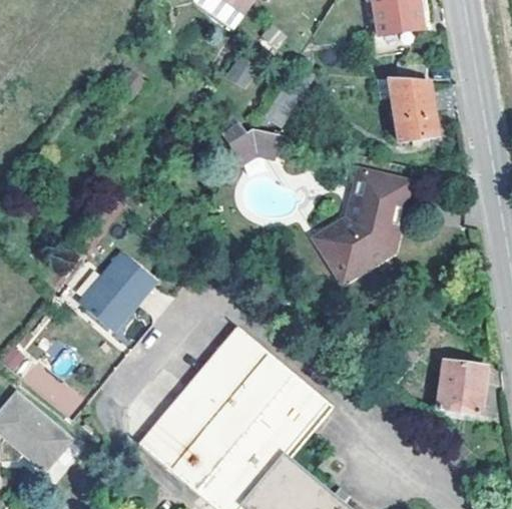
[(237,23),(243,14),(224,0),(190,0),(233,29),(237,23)]
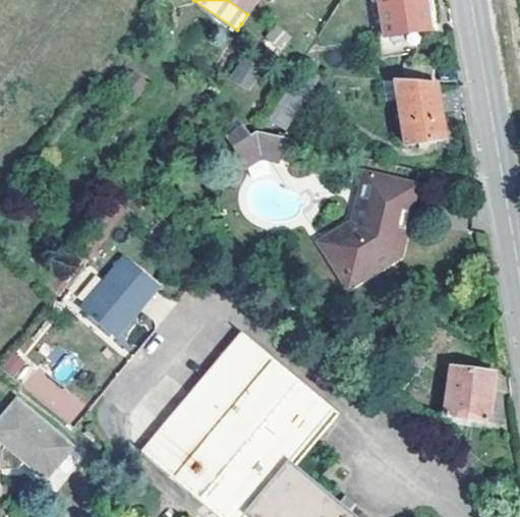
[(228,0),(247,14),(256,0),(228,0)]
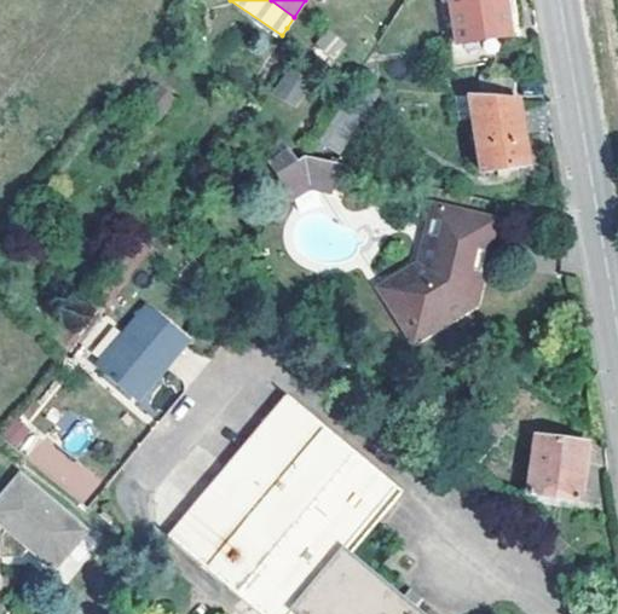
[(448,18),(451,44),(490,36),(509,33),(503,0),(446,0),(446,1),(434,4),(438,21),(448,18)]
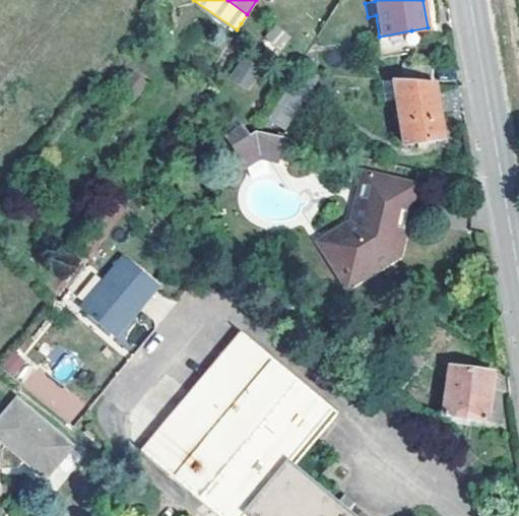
[(279,49),(290,31),(273,20),(261,39),(279,49)]
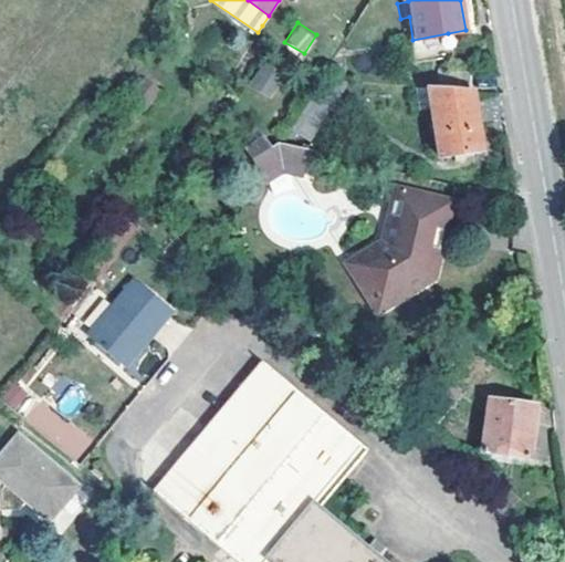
[(451,53),(448,33),(412,40),(408,40),(411,60),(451,53)]
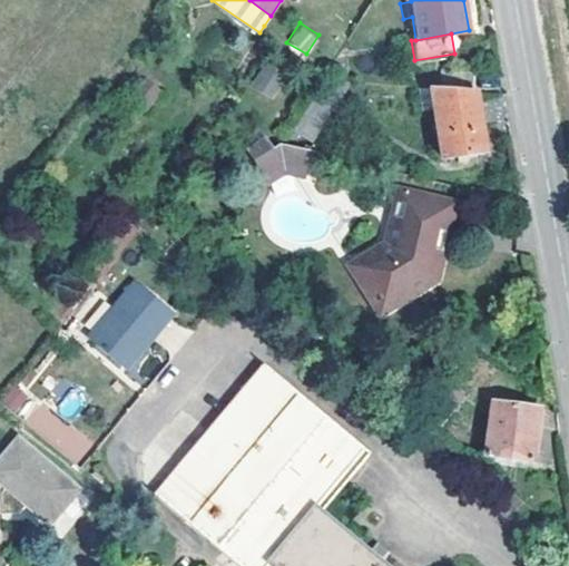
[(247,80),(270,96),(287,72),(265,57),(247,80)]
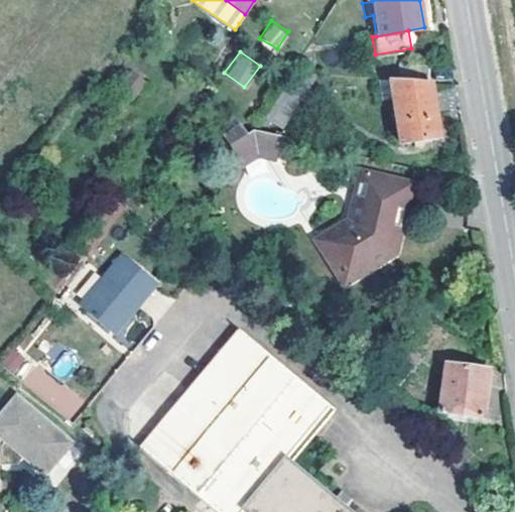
[(397,77),(426,80),(428,60),(399,56),(397,77)]
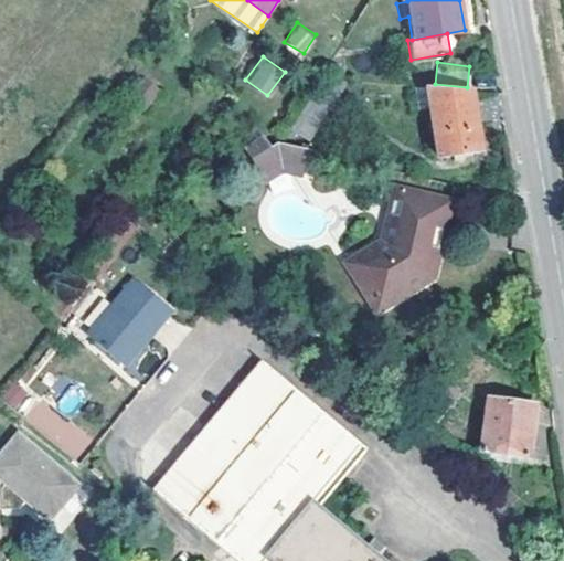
[(350,78),(323,76),(289,131),(307,141),(350,78)]
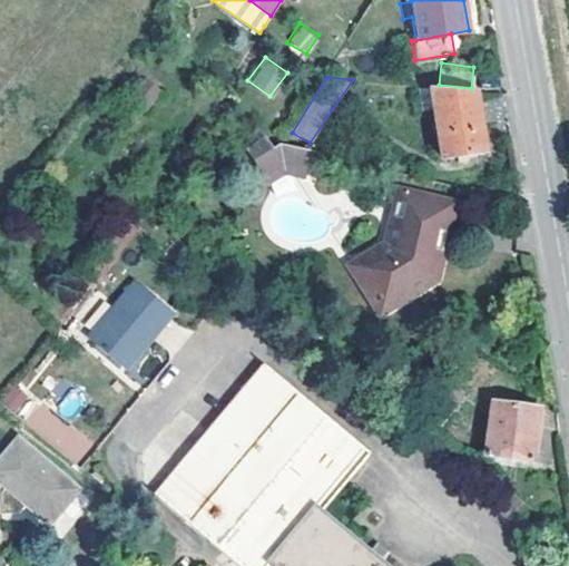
[(474,87),(471,88),(439,85),(429,85),(441,160),(484,153),(474,87)]
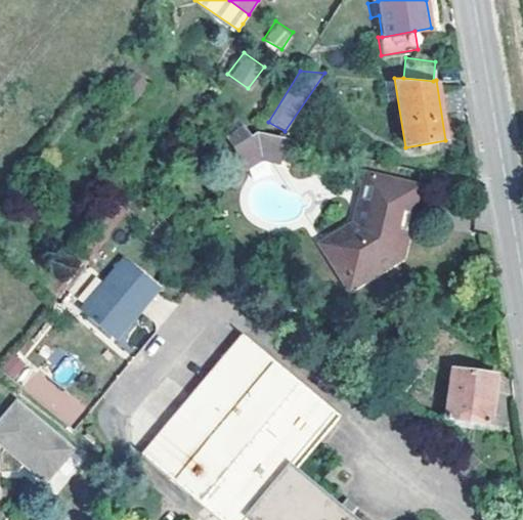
[(281,164),(289,135),(234,121),(227,150),(281,164)]
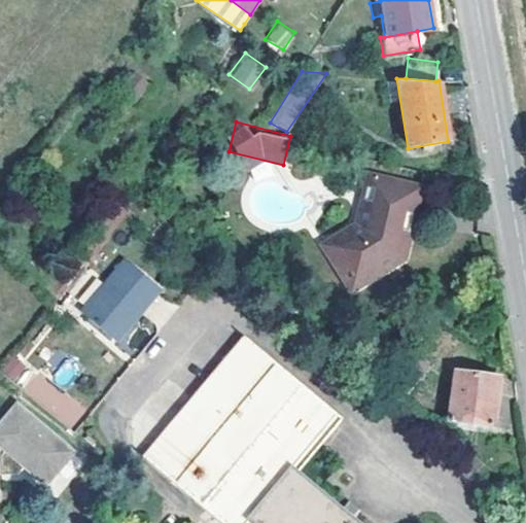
[(348,289),(400,259),(392,257),(402,219),(411,221),(418,192),(371,177),(358,227),(321,247),(348,289)]
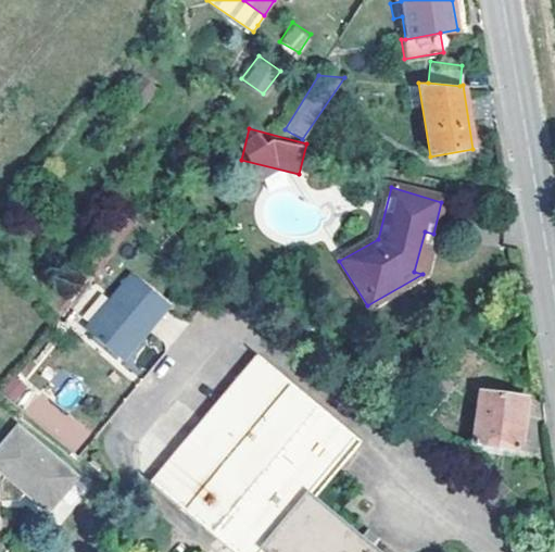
[(414,272),(423,274),(433,234),(425,231),(414,272)]
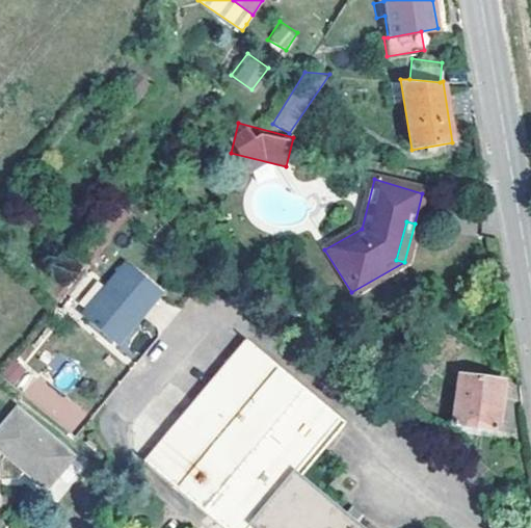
[(80,317),(108,340),(115,346),(159,293),(151,287),(123,264),(80,317)]
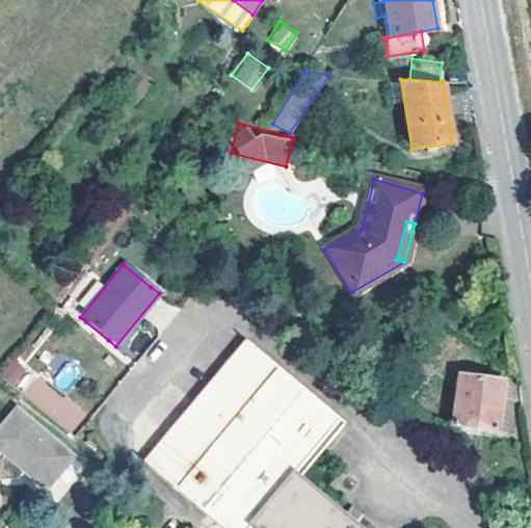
[(352,501),(346,507),(338,518),(293,481),(303,471),(343,422),(245,339),(141,460),(222,527),(351,527),(350,526),(359,518),(364,510),(352,501)]
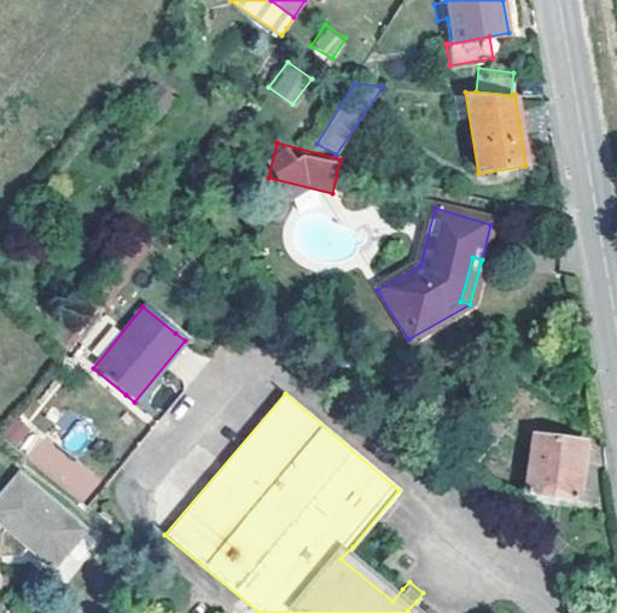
[(15,409),(0,425),(0,432),(15,444),(31,424),(15,409)]
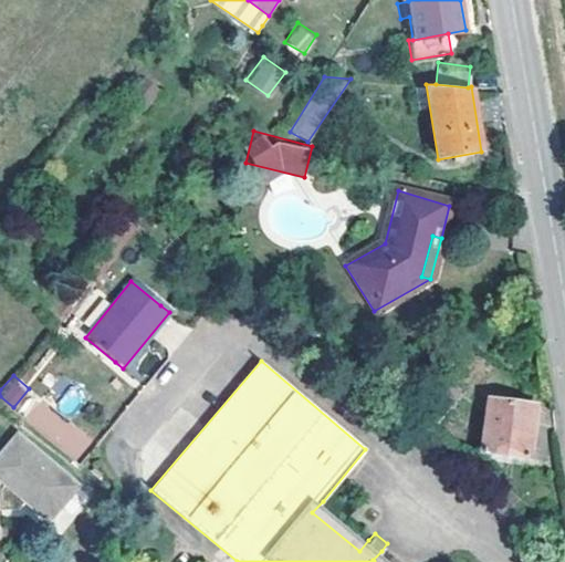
[(41,396),(25,415),(74,457),(90,438),(41,396)]
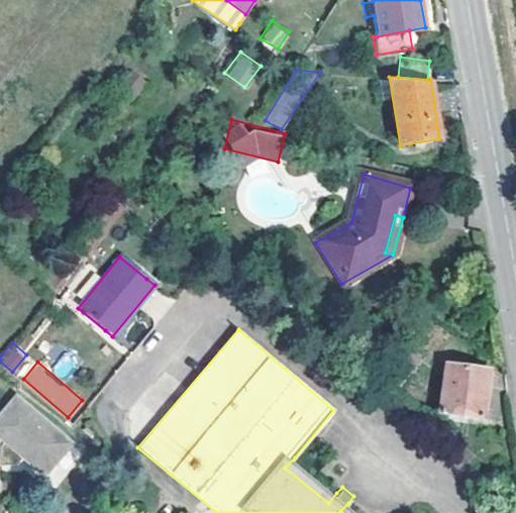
[(486,369),(444,365),(439,410),(481,415),(486,369)]
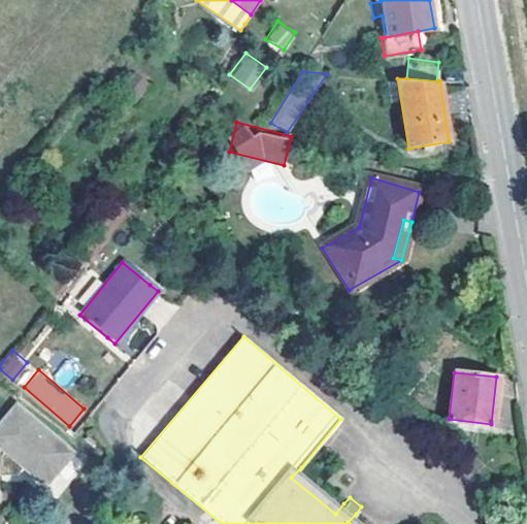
[(15,406),(0,428),(0,446),(48,481),(72,448),(15,406)]
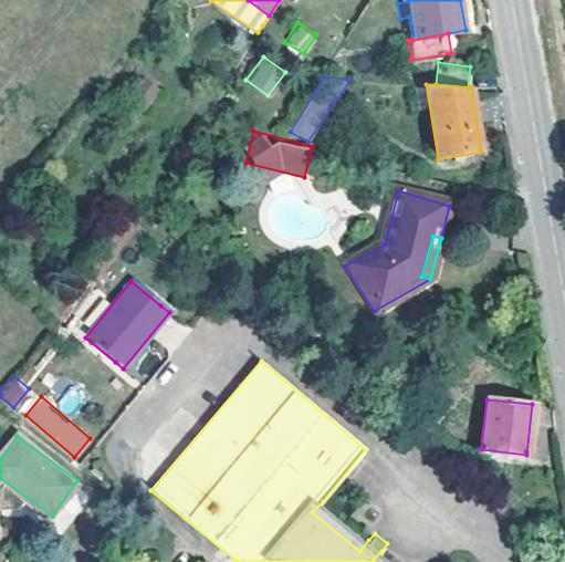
[(359,551),(368,540),(323,501),(312,512),(359,551)]
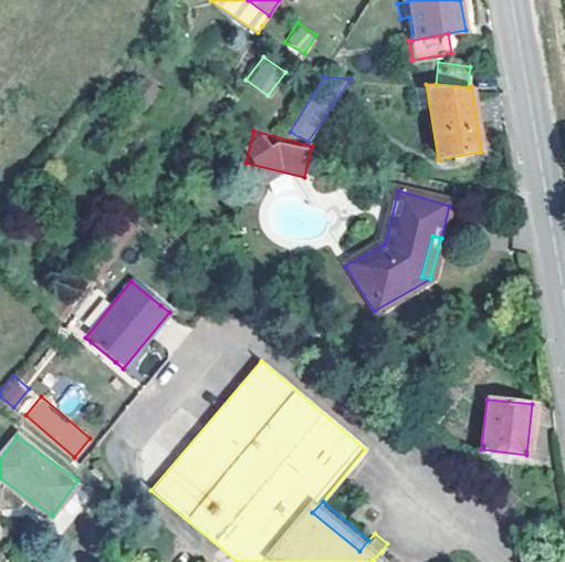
[(394,561),(382,551),(373,560),(374,561),(394,561)]
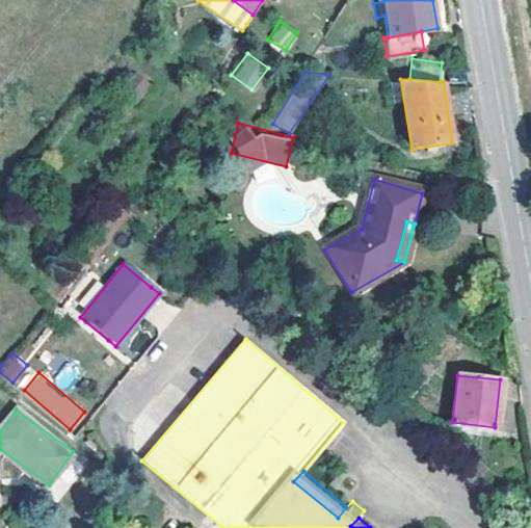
All buildings are outlined.
